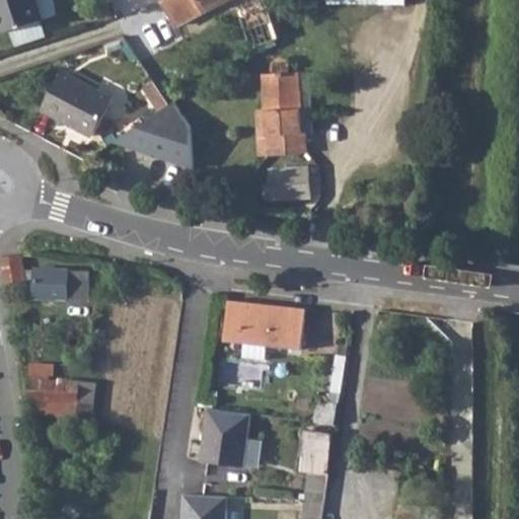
[(0,0),(0,13),(6,31),(45,19),(38,0),(0,0)]
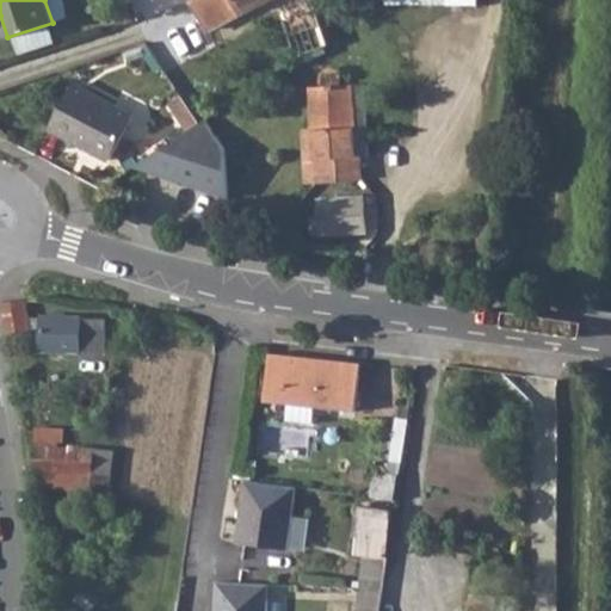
[(276,0),(294,57),(327,45),(310,0),(201,0),(196,2),(210,29),(267,0),(276,0)]
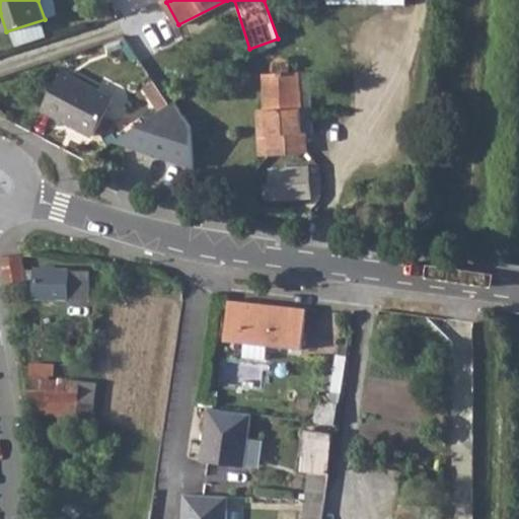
[(61,68),(41,106),(95,137),(117,98),(61,68)]
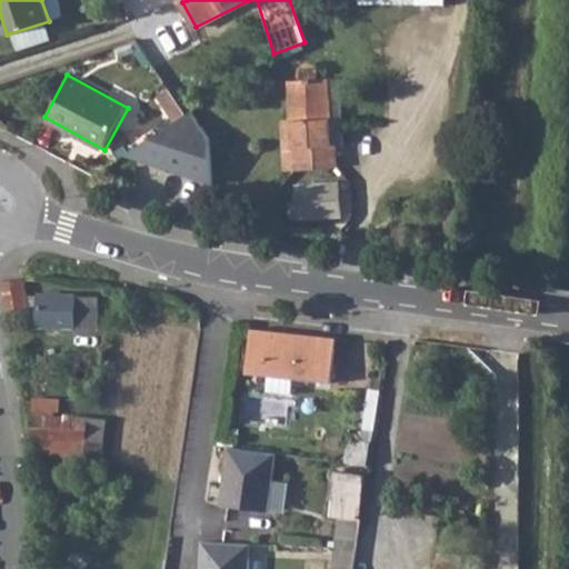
[(330,145),(327,80),(288,82),(290,120),(279,121),(282,170),(338,166),(337,145),(330,145)]
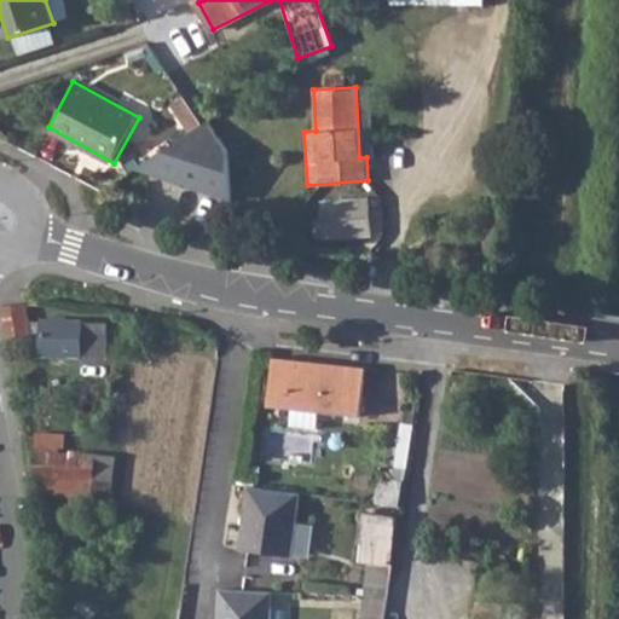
[(370,87),(356,87),(359,157),(366,157),(374,156),(370,87)]
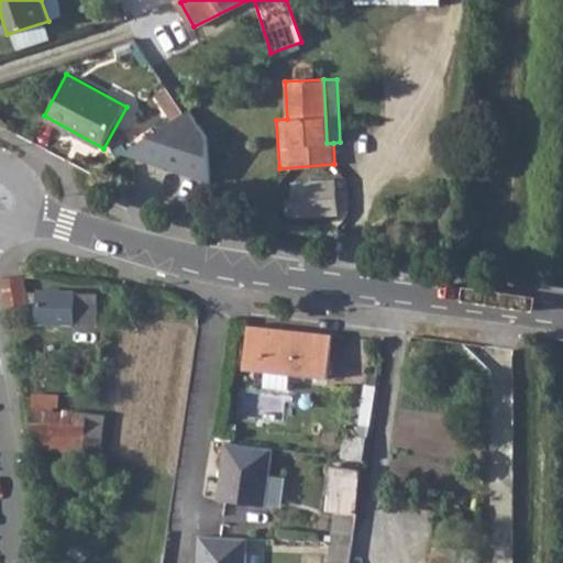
[(210,168),(211,118),(135,116),(134,166),(210,168)]
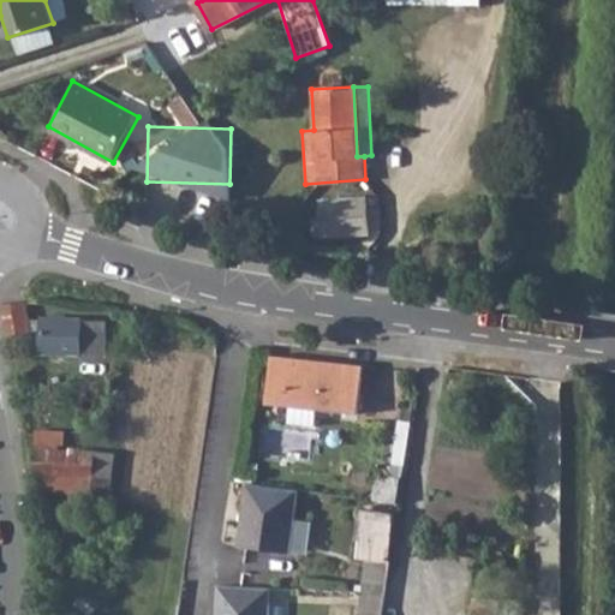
[(320,224),(312,225),(314,237),(320,236),(320,238),(368,233),(364,196),(318,199),(320,224)]
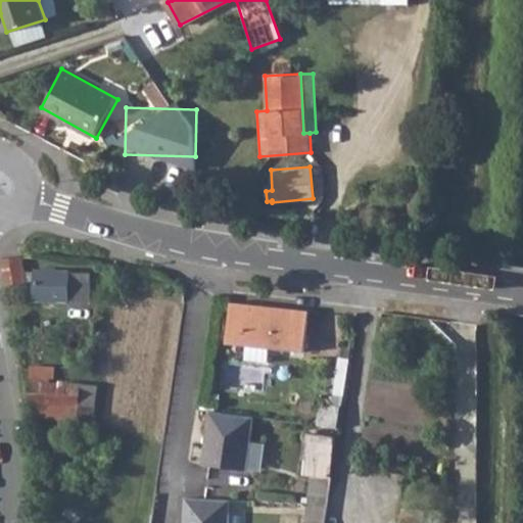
[(20,255),(2,259),(7,288),(26,284),(20,255)]
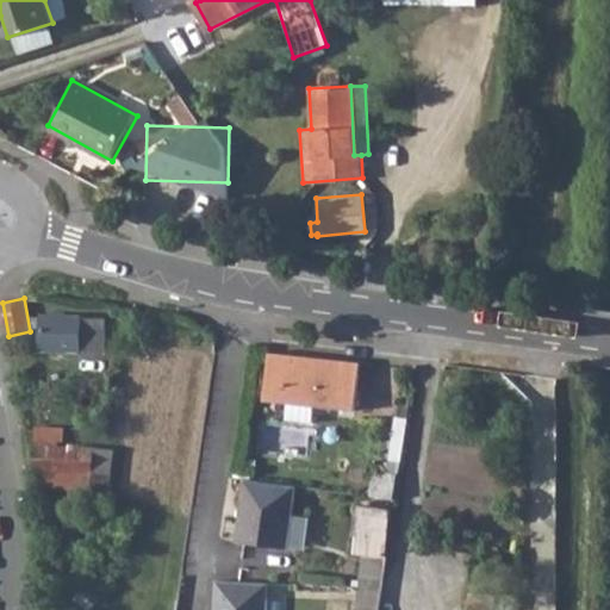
[(42,316),(42,349),(106,350),(107,317),(42,316)]
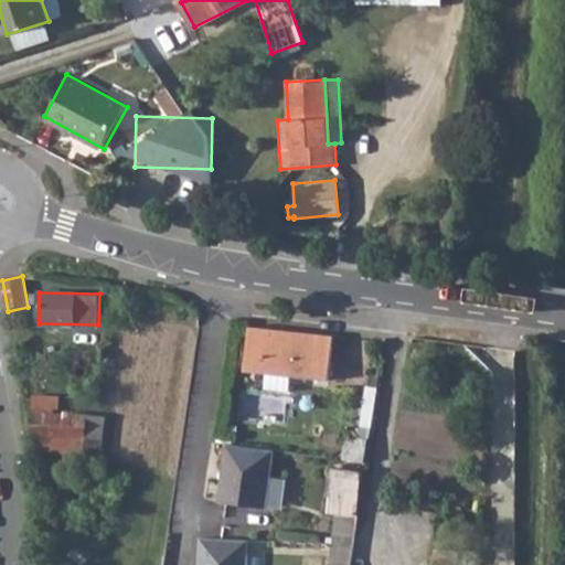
[(291,375),(328,379),(332,336),(248,328),(245,371),(267,372),(266,387),(289,390),(291,375)]
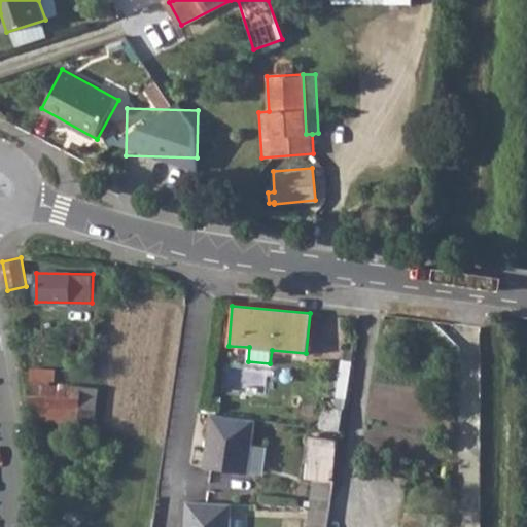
[(77,386),(74,422),(95,424),(98,388),(77,386)]
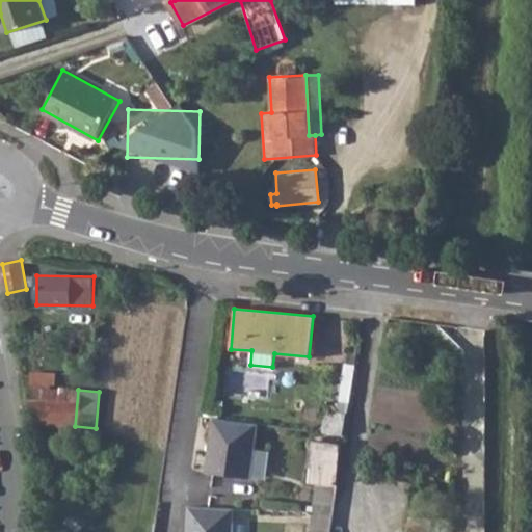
[(344,436),(347,416),(327,413),(324,434),(344,436)]
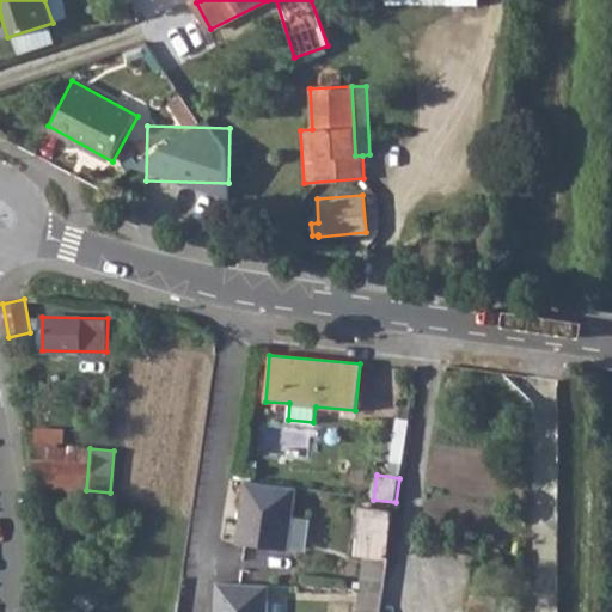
[(295,488),(244,482),(234,544),(286,551),(295,488)]
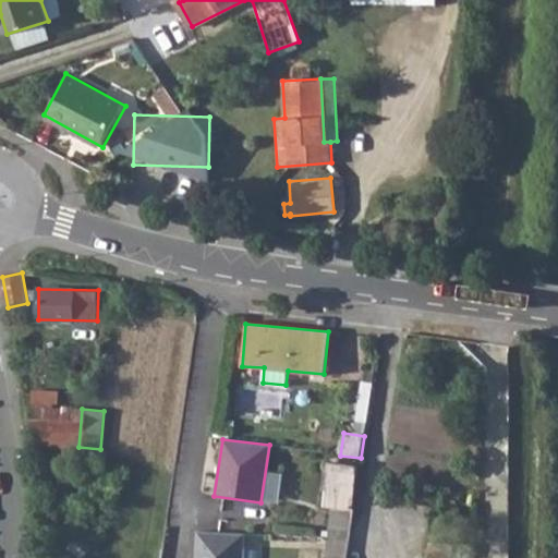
[(328,461),(323,505),(351,509),(356,464),(328,461)]
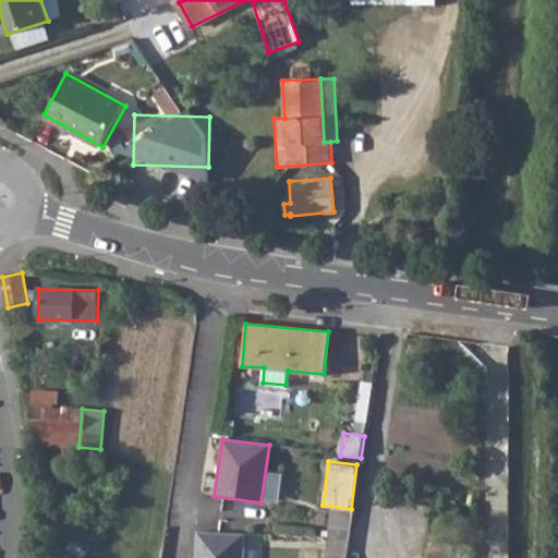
[(323,505),(317,538),(349,540),(353,509),(351,509),(323,505)]
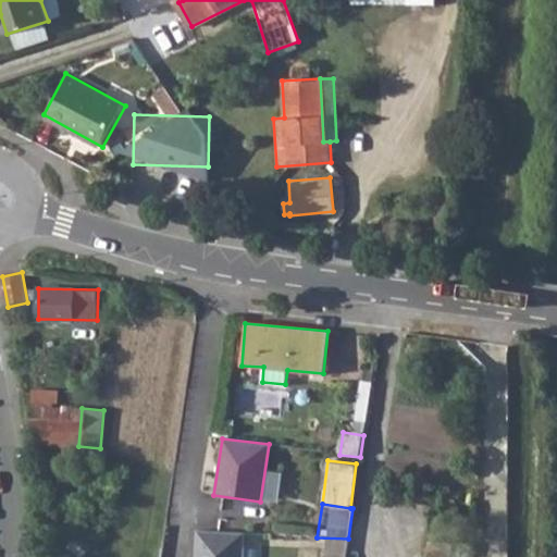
[(197,531),(194,556),(240,556),(243,533),(197,531)]
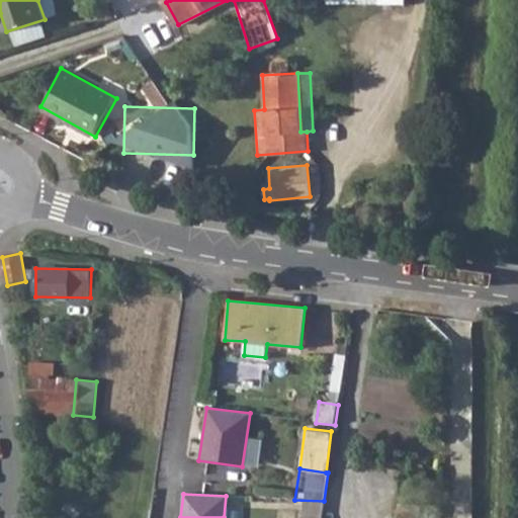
[(294,500),(291,517),(321,517),(324,501),(294,500)]
